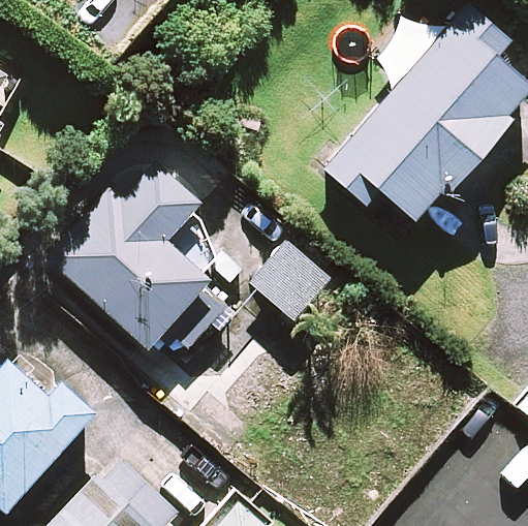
[(508,41),(464,5),(324,171),(366,205),(378,190),(415,222),(442,190),(449,196),(527,102),(527,86),(495,58),(508,41)]
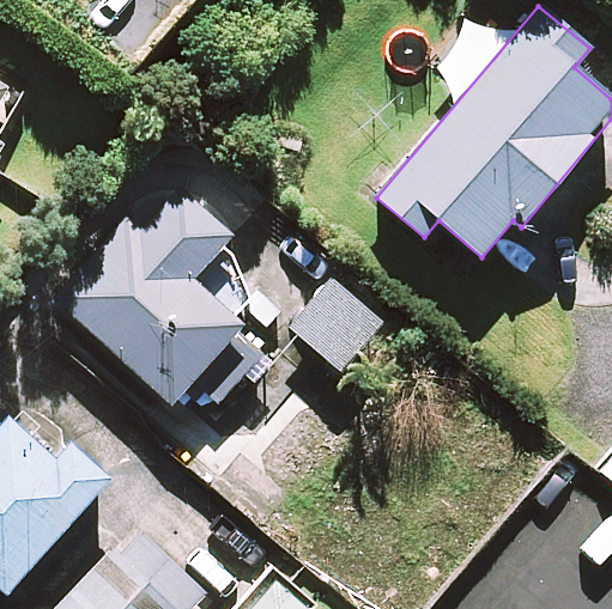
[(253,299),(228,244),(232,238),(180,189),(139,232),(128,221),(56,297),(175,408),(187,395),(207,414),(267,351),(234,318),(253,299)]
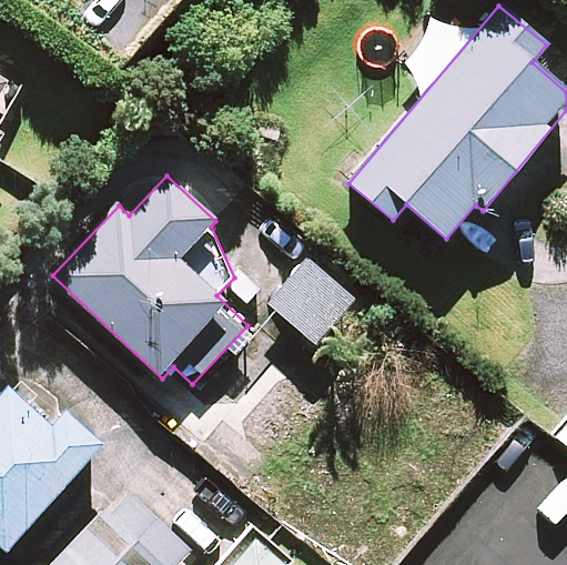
[(356,298),(309,258),(269,304),(316,344),(356,298)]
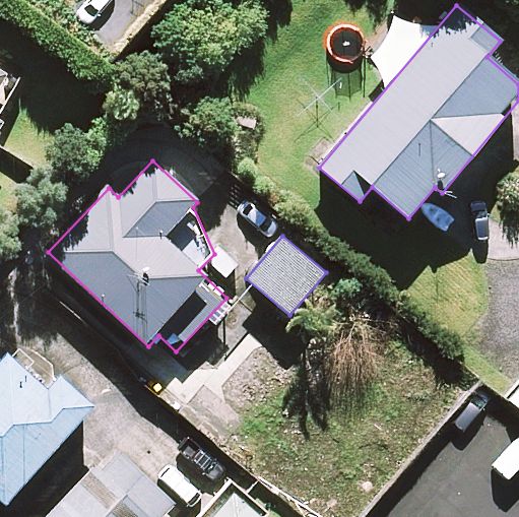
[(41,387),(4,353),(0,358),(0,497),(3,500),(85,405),(51,375),(41,387)]
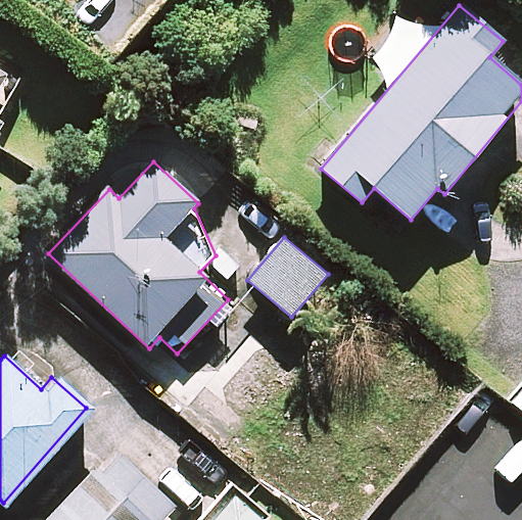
[(160,519),(174,507),(116,450),(46,519),(160,519)]
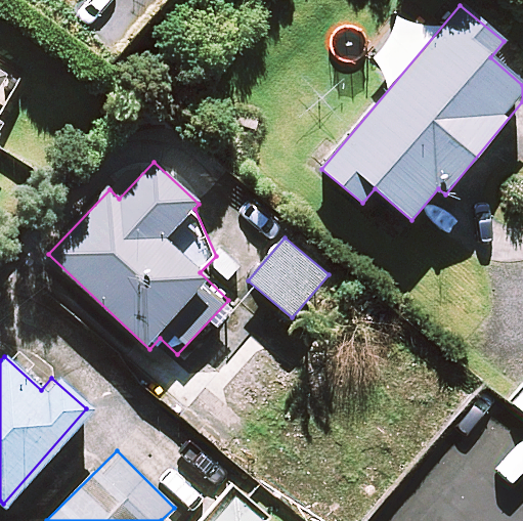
[(262,520),(231,493),(207,520),(262,520)]
